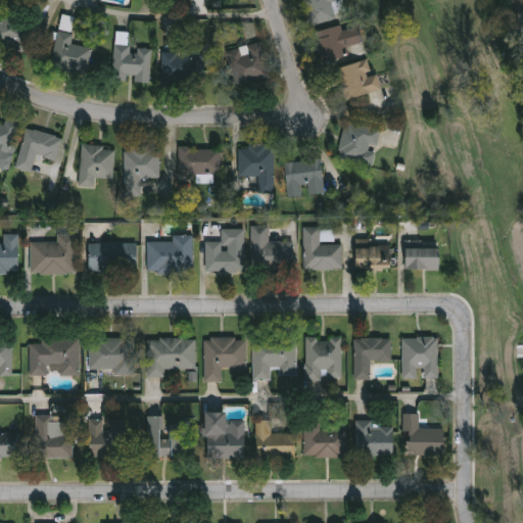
[(304,0),(342,0),(346,15),(311,25),(304,0)]
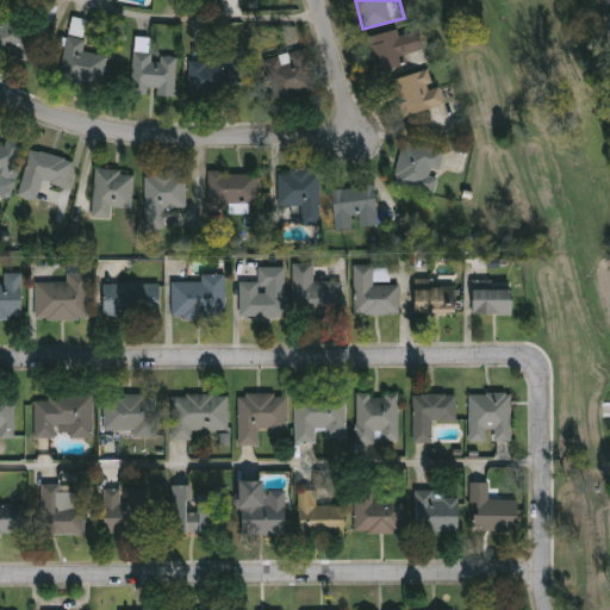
[(609,0),(609,6),(599,10),(596,0),(609,0)]
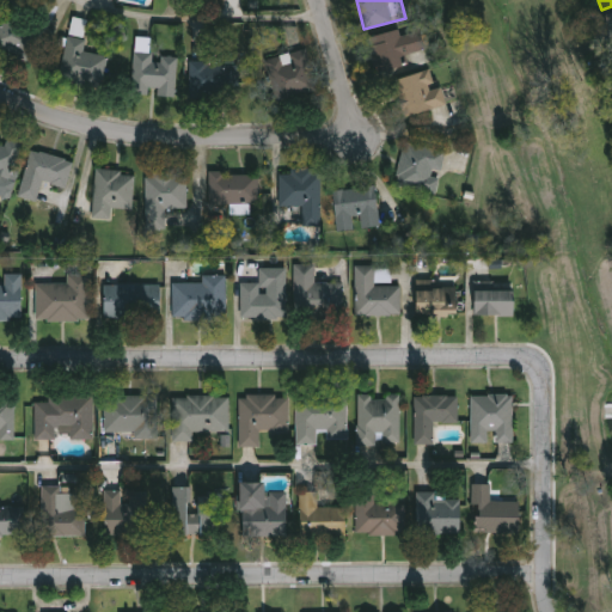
[(0,55),(0,18),(40,18),(40,55),(0,55)]
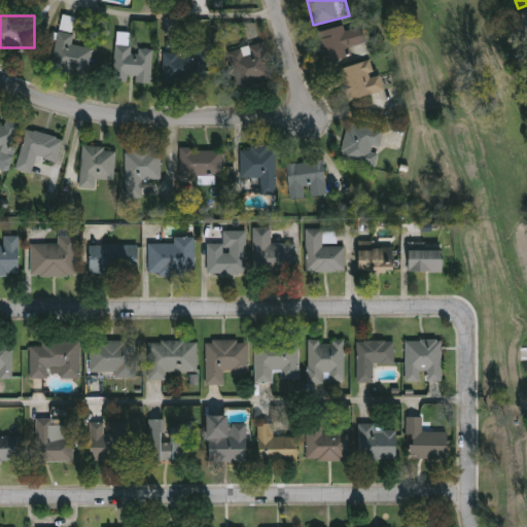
[(315,32),(343,26),(344,29),(361,26),(365,43),(348,46),(351,61),(323,67),(315,32)]
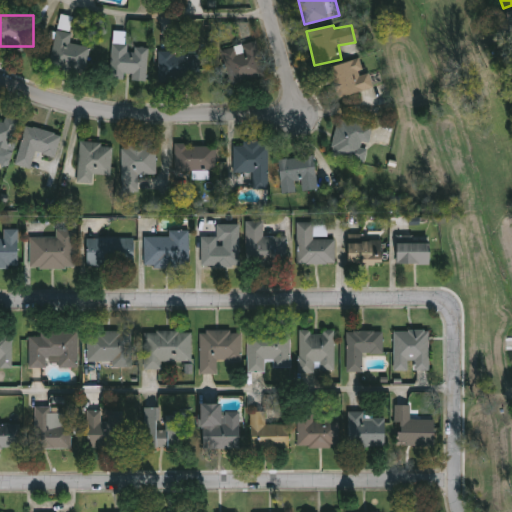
[(50,67),(54,32),(79,34),(78,46),(89,47),(87,71),(50,67)]
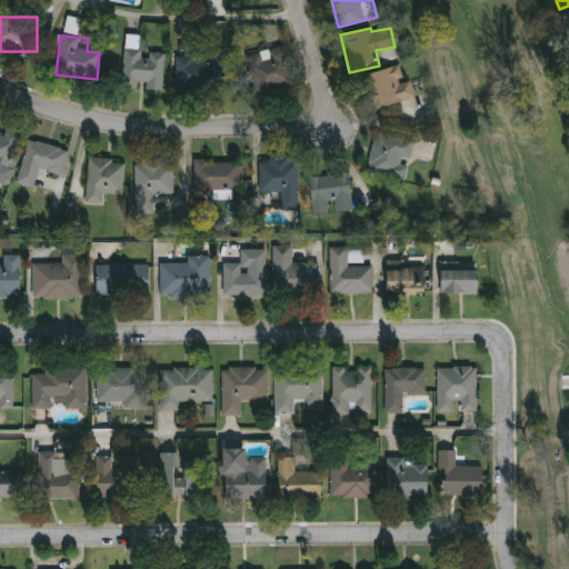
[(266,49),(286,46),(292,85),(253,91),(247,56),(266,51),(266,49)]
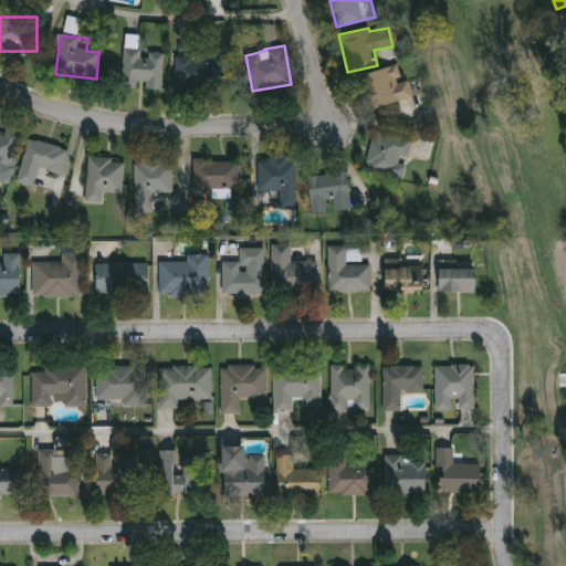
[(123,50),(164,51),(163,90),(145,88),(145,87),(122,86),(123,50)]
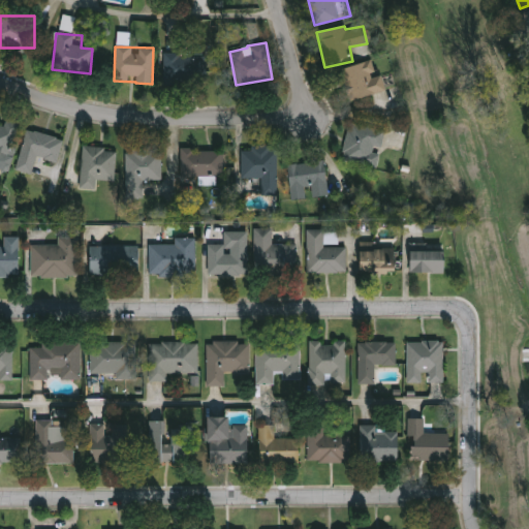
[(163,54),(207,54),(207,83),(163,83),(163,54)]
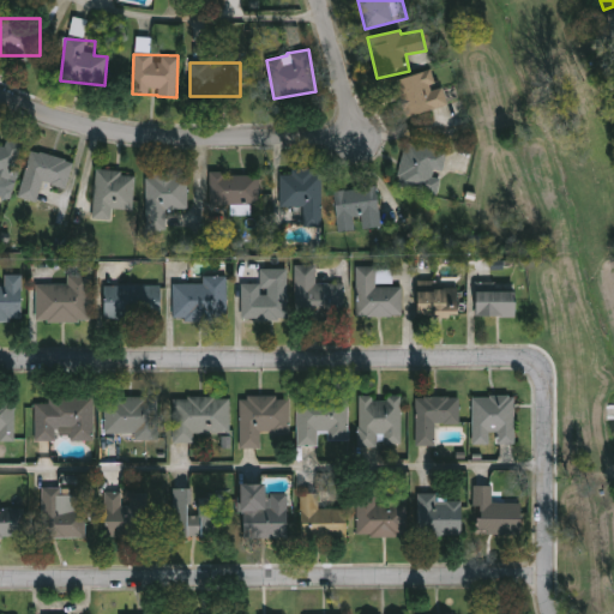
[(433,70),(445,104),(407,116),(396,80),(433,70)]
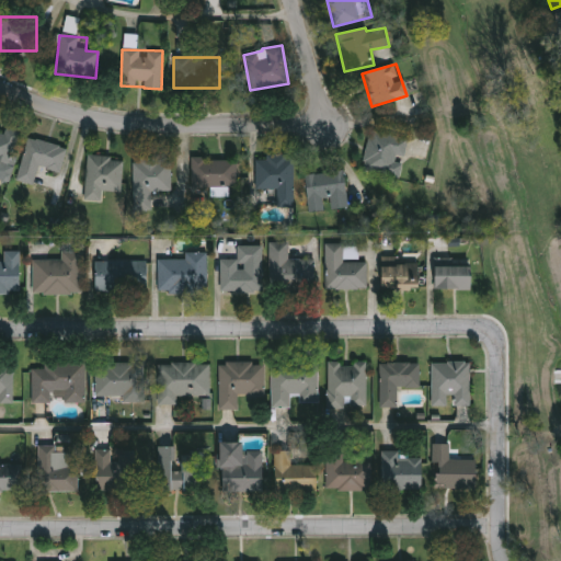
[(0,129),(1,127),(19,133),(4,172),(0,170),(0,129)]
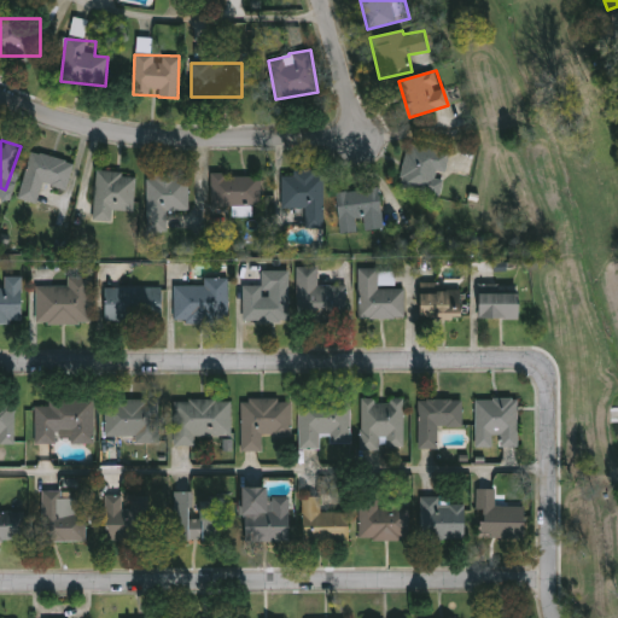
[(408,145),(448,152),(441,194),(401,187),(408,145)]
